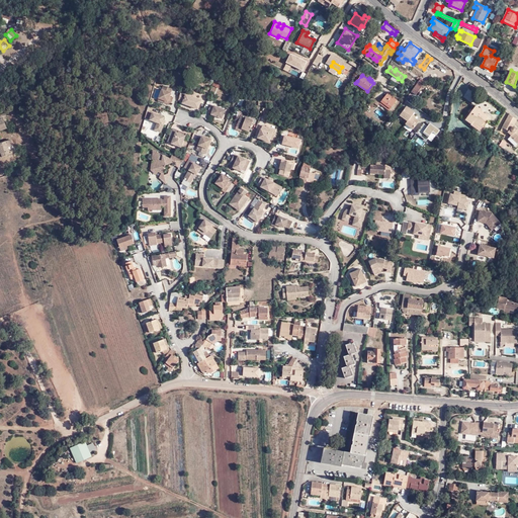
[(411,91),(416,94),(425,81),(421,78),(411,91)]
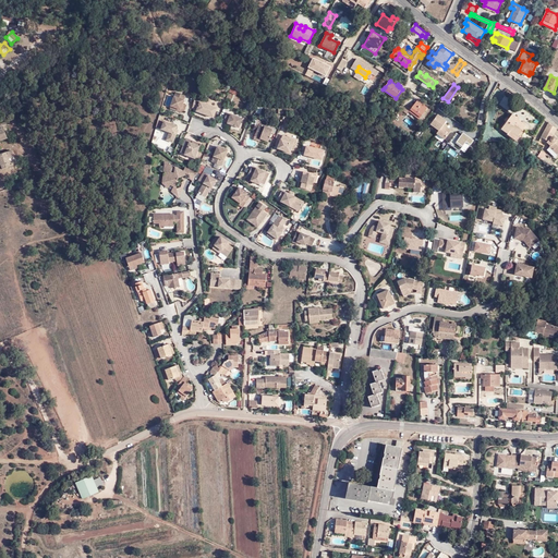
[(176,93),(171,107),(181,110),(180,112),(184,114),(187,106),(183,104),(185,97),(176,93)]
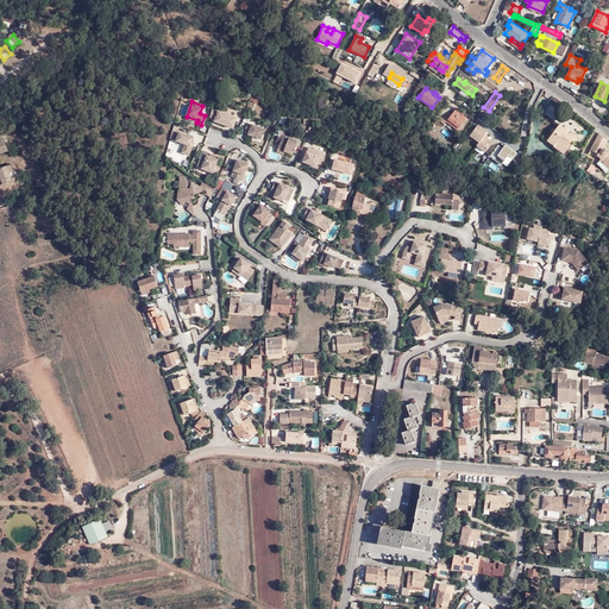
[(489,111),(483,107),(479,114),(484,118),(489,111)]
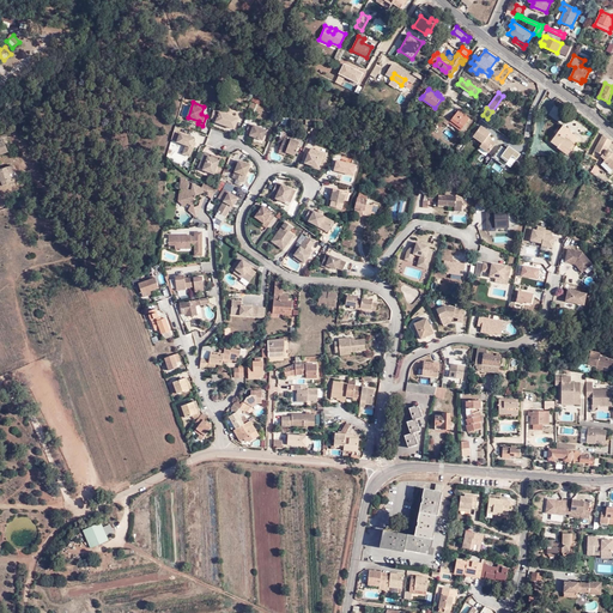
[(218,120),(217,121),(225,123),(225,122),(228,123),(228,125),(235,128),(238,117),(220,111),(217,109),(213,119),(218,120)]
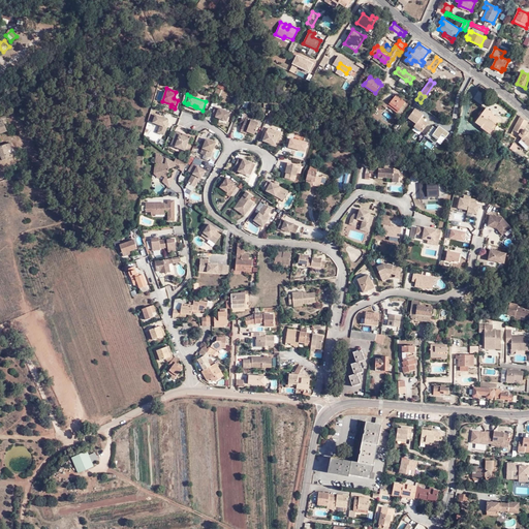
[(387,104),(398,112),(405,101),(396,94),(390,102),(387,100),(382,105),(385,107),(387,104)]
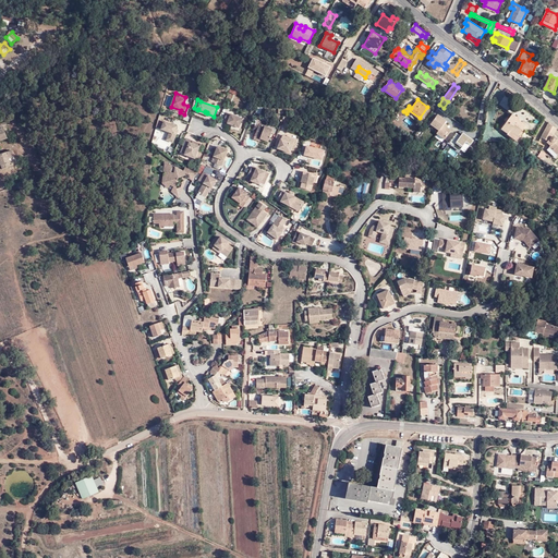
[(417,121),(420,118),(409,110),(407,113),(417,121)]
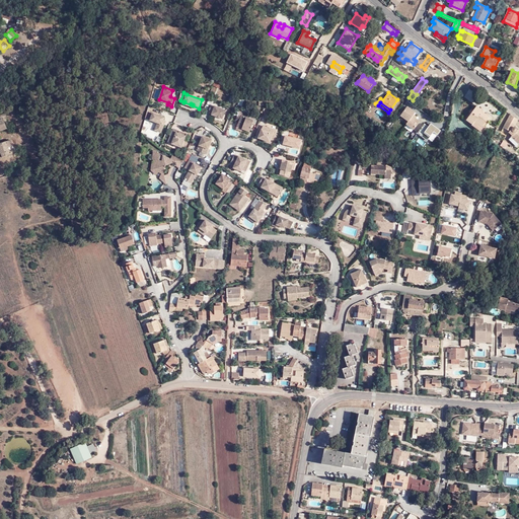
[(212,103),(209,112),(213,114),(223,118),(227,109),(212,103)]
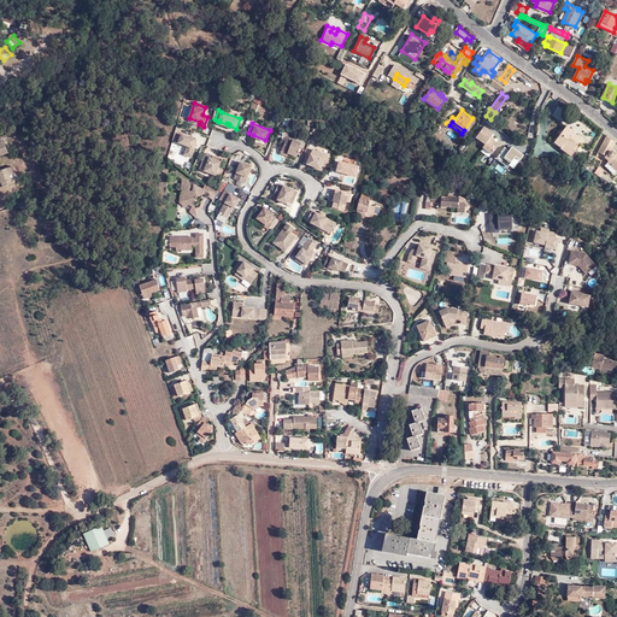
[(482,147),(492,153),(499,144),(493,139),(494,137),(492,136),(494,133),(483,125),(476,136),(485,144),(482,147)]
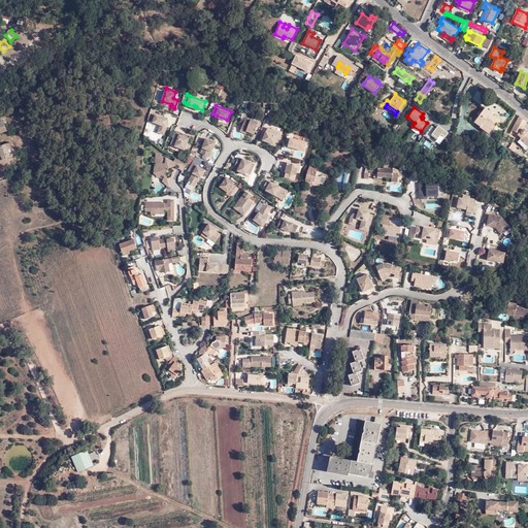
[(487,111),(488,109),(484,107),(482,112),(480,111),(479,112),(479,113),(480,116),(476,122),(483,126),(484,123),(492,127),(495,122),(498,117),(489,111),(489,112),(487,111)]
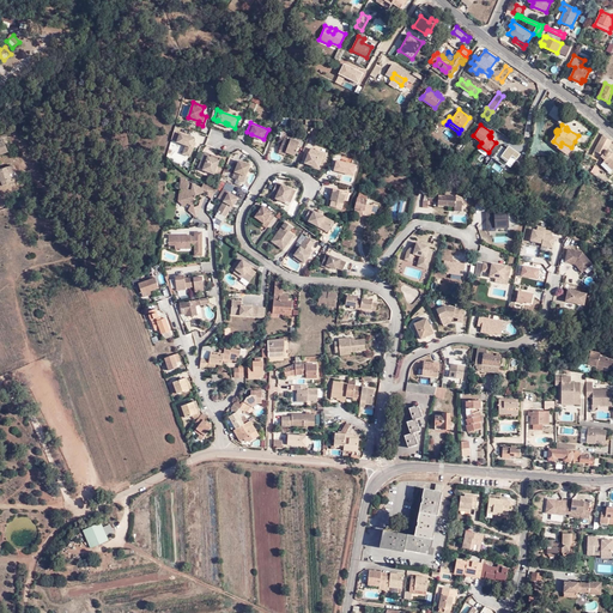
[(181,132),(177,140),(187,144),(183,152),(192,156),(196,141),(194,139),(195,138),(181,132)]
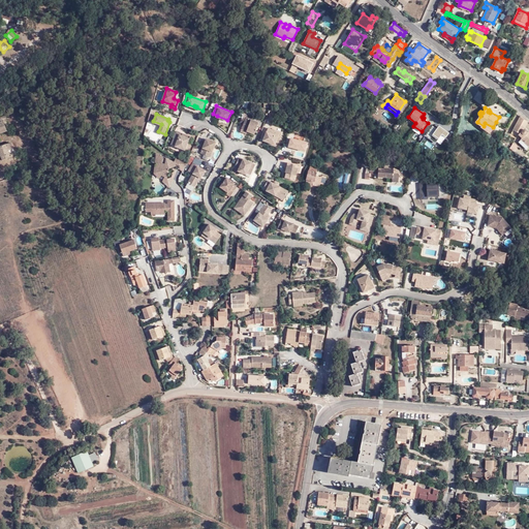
[(512,129),(519,133),(518,134),(521,137),(521,138),(519,142),(526,149),(528,147),(528,145),(528,131),(526,133),(526,132),(526,131),(526,130),(525,129),(524,129),(523,129),(527,121),(520,116),(512,129)]
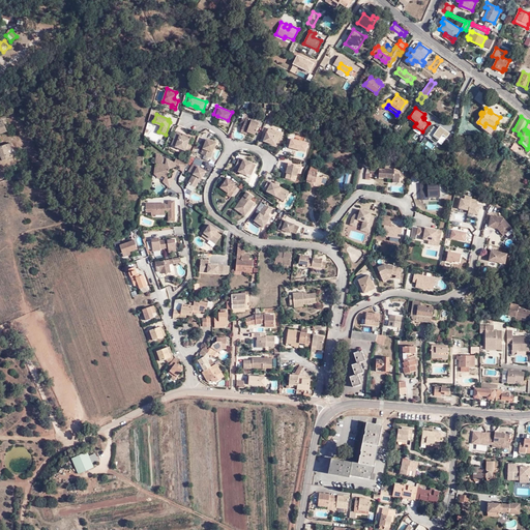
[(242,128),(247,130),(255,134),(257,128),(256,127),(257,126),(258,126),(260,122),(253,119),(246,117),(244,123),(242,128)]
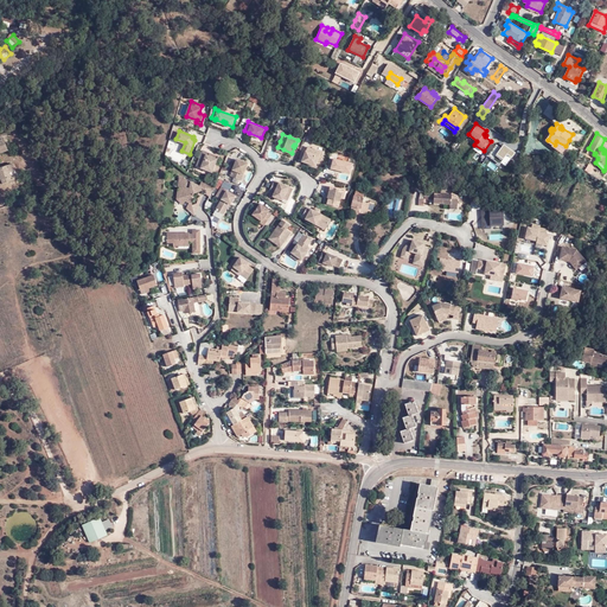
[(556,141),(555,145),(555,146),(566,151),(570,141),(569,140),(566,146),(556,141)]
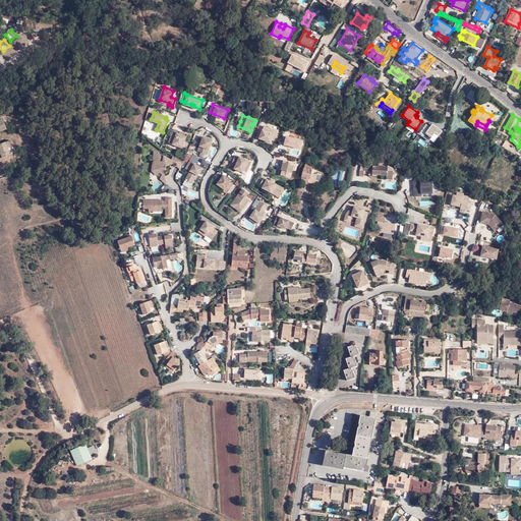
[(435,132),(440,135),(443,130),(432,123),(430,126),(425,123),(418,134),(429,141),(435,132)]
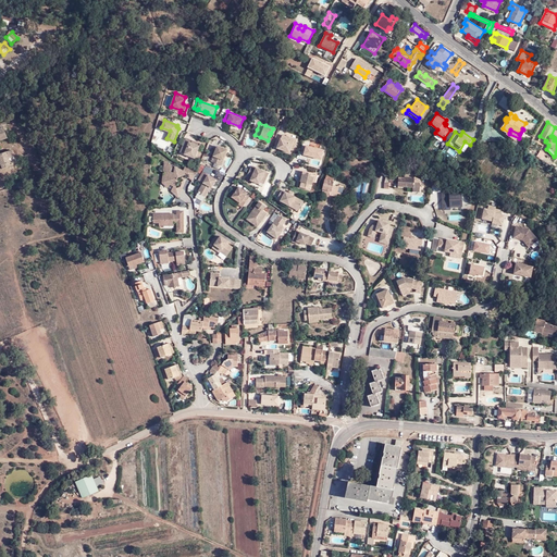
[(282,135),(277,149),(289,153),(292,146),(293,144),(295,145),(297,140),(282,135)]
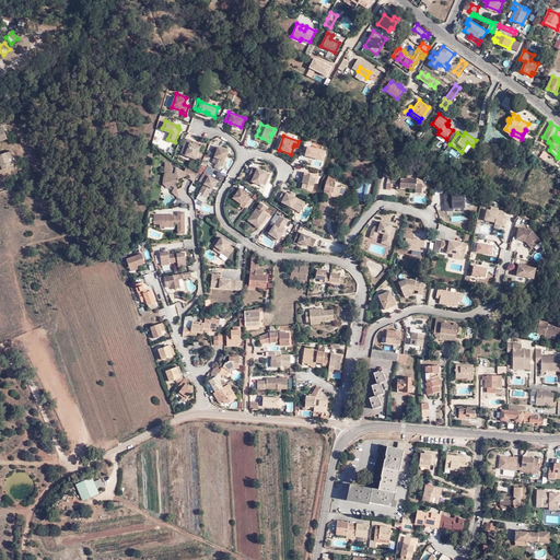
[(191,141),(187,140),(182,153),(186,154),(186,155),(196,160),(201,146),(195,142),(195,144),(190,143),(191,141)]
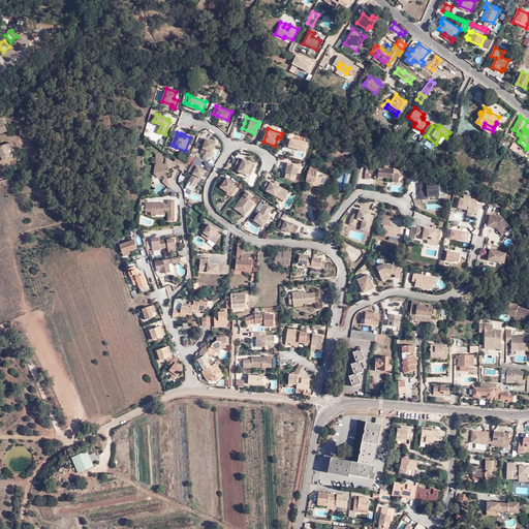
[(290,138),(288,148),(305,152),(307,145),(304,144),(304,143),(290,138)]
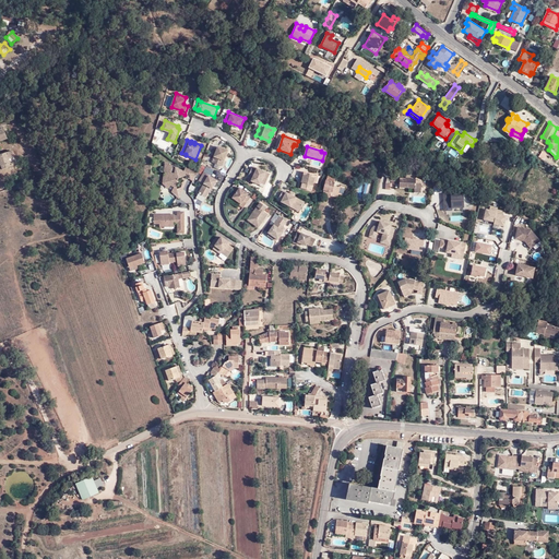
[(228,152),(218,147),(216,151),(214,157),(212,162),(222,166),(228,152)]
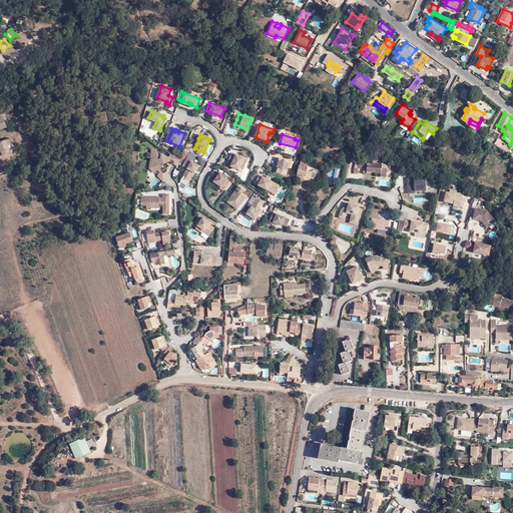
[(499,146),(503,141),(498,138),(494,143),(499,146)]
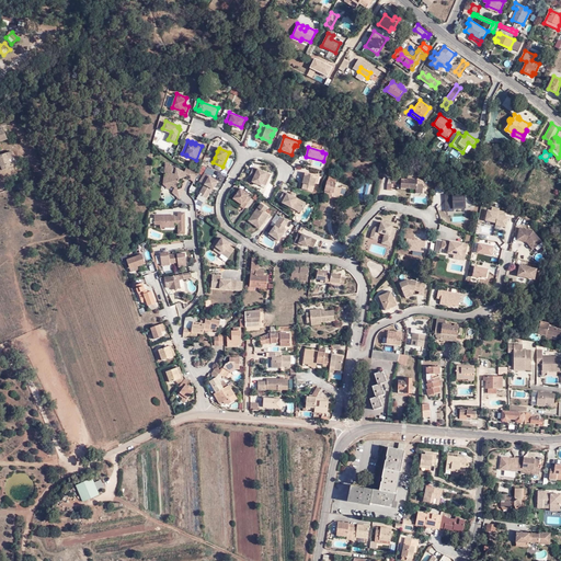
[(0,156),(0,161),(3,171),(11,169),(11,168),(16,165),(12,152),(0,156)]
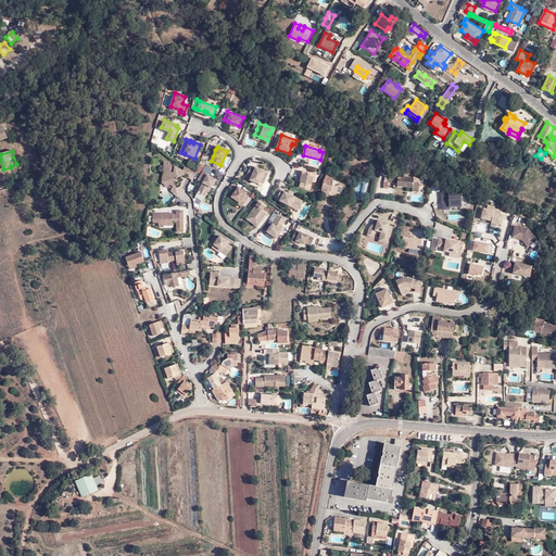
[(182,171),(164,162),(162,180),(169,185),(174,187),(175,184),(178,178),(181,177),(184,176),(188,174),(187,177),(192,181),(198,172),(186,165),(182,171)]
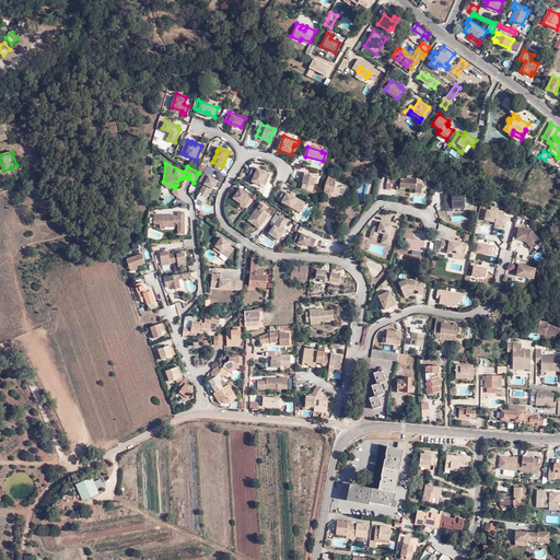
[(248,175),(253,177),(266,184),(270,174),(260,170),(260,171),(253,167),(248,175)]
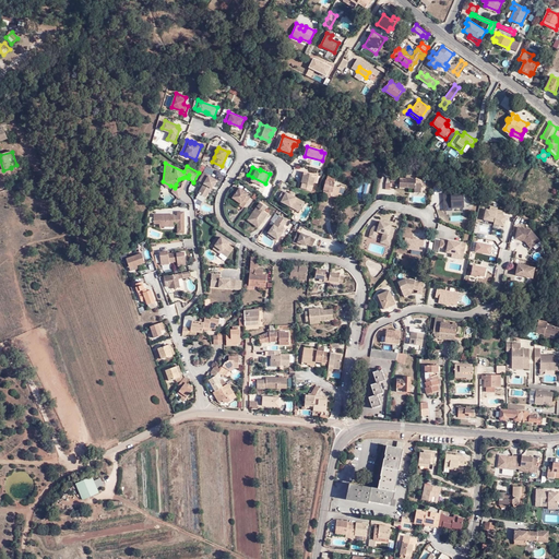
[(302,182),(301,187),(311,190),(313,181),(314,174),(301,170),(299,176),(302,177),(301,181),(302,182)]
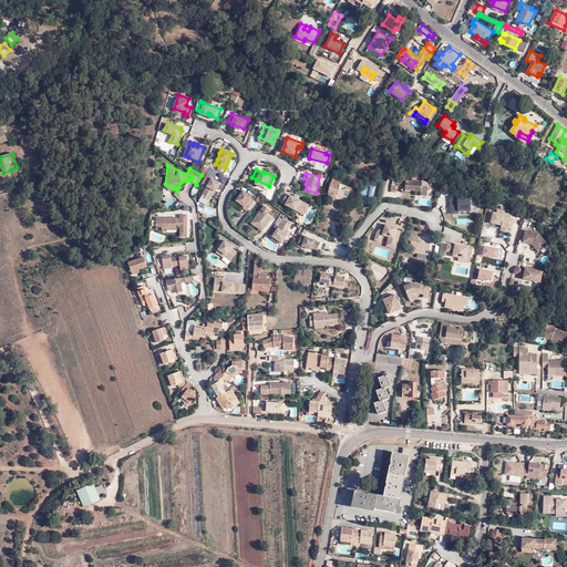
[(207,175),(203,184),(208,185),(204,196),(212,198),(215,191),(217,191),(220,182),(212,178),(212,176),(207,175)]
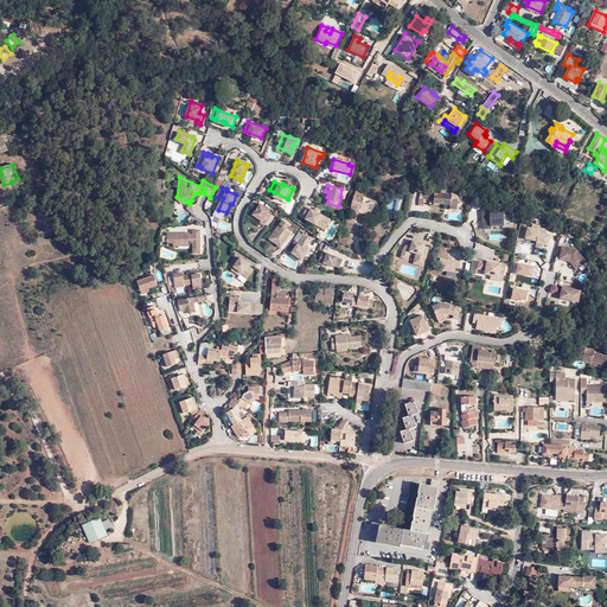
[(358,211),(366,215),(369,204),(363,202),(365,193),(356,191),(355,196),(351,196),(350,202),(352,202),(350,212),(357,213),(358,211)]
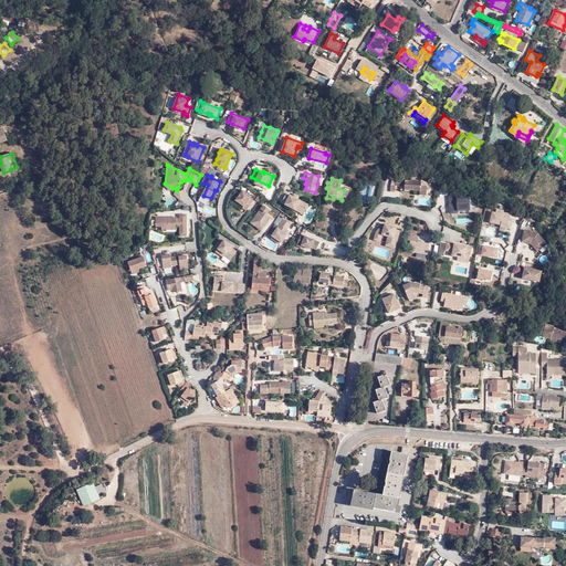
[(185,180),(181,181),(178,187),(177,190),(175,195),(181,201),(188,185),(188,184),(187,179),(185,180)]
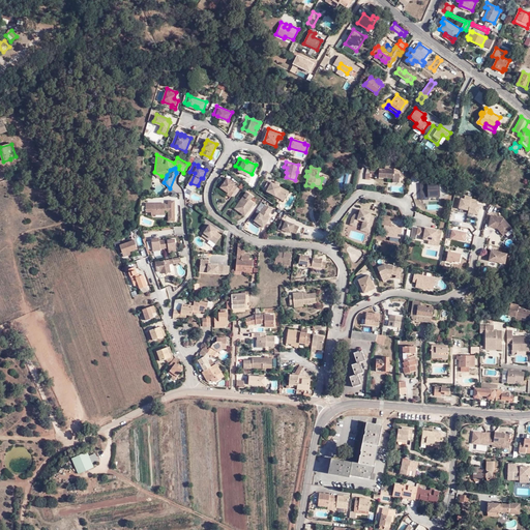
[(251,177),(252,174),(239,168),(238,170),(246,174),(246,175),(251,177)]
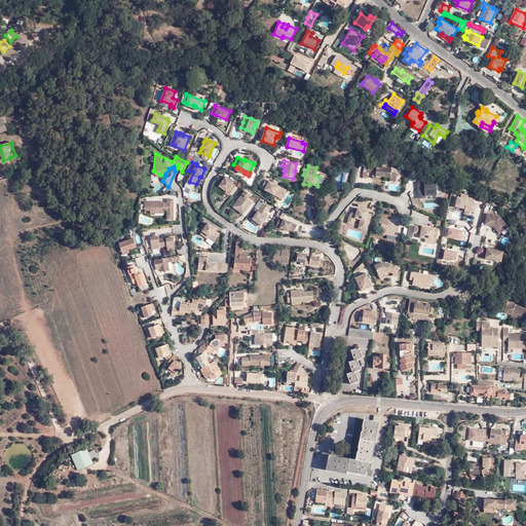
[(385,168),(368,167),(367,174),(376,174),(376,177),(384,178),(384,182),(392,182),(393,172),(385,172),(385,168)]
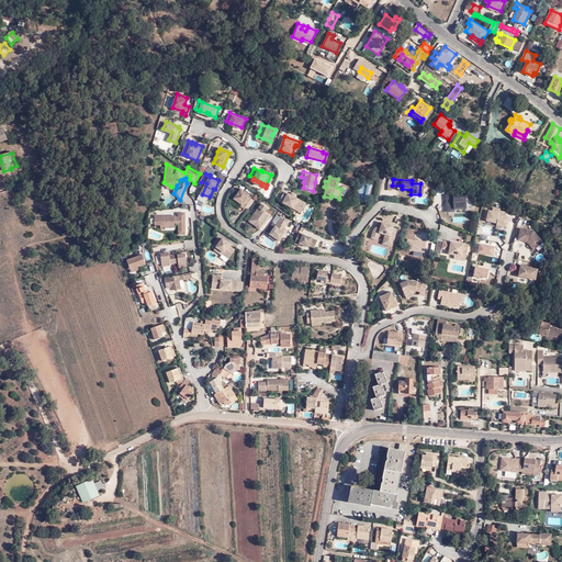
[(240,189),(234,199),(243,205),(240,208),(245,210),(251,199),(249,197),(250,195),(240,189)]
